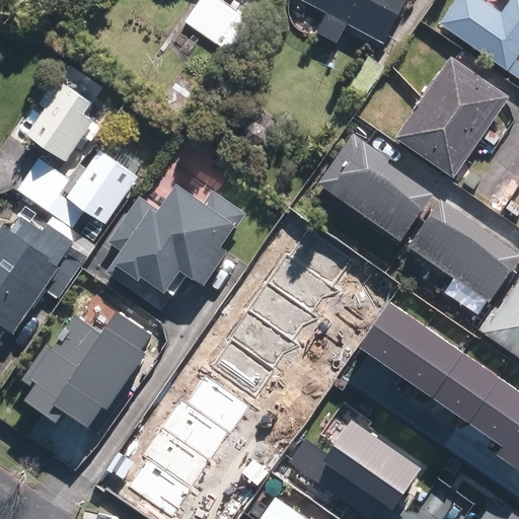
[(218,0),(198,0),(181,23),(215,47),(237,14),(218,0)]
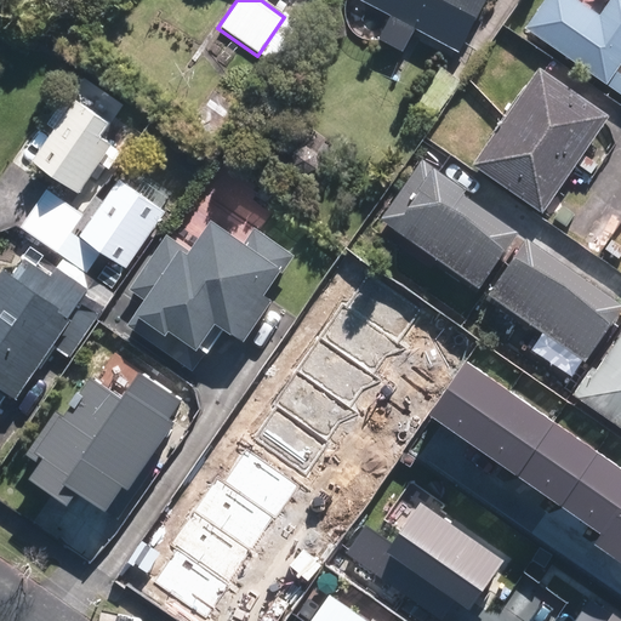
[(460,55),(488,0),(355,0),(391,18),(379,40),(403,53),(415,32),(460,55)]
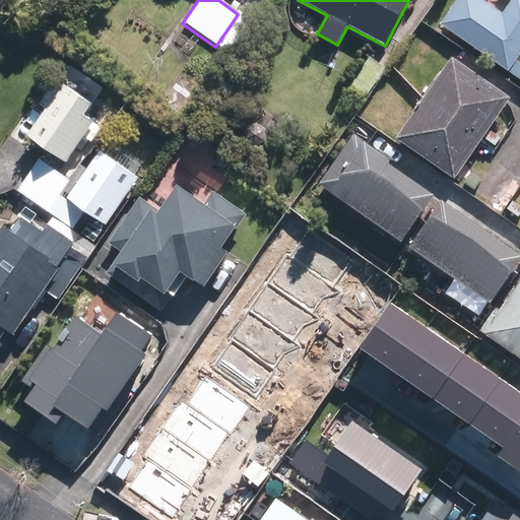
[(458,0),(442,24),(511,73),(519,60),(519,0),(514,0),(506,11),(488,0),(458,0)]
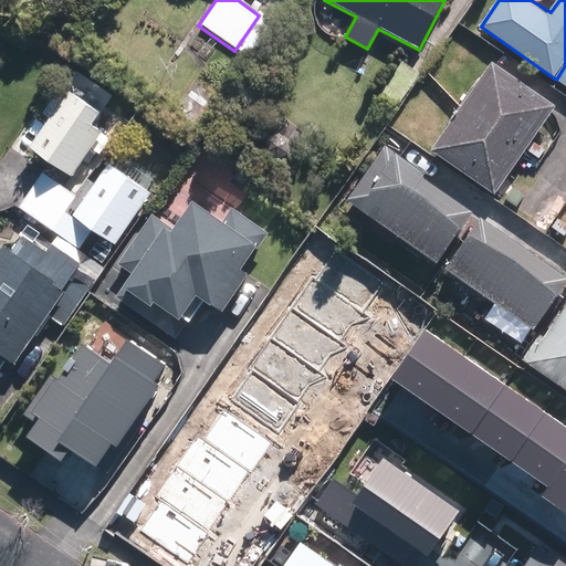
[(496,197),(559,108),(494,62),(431,150),(496,197)]
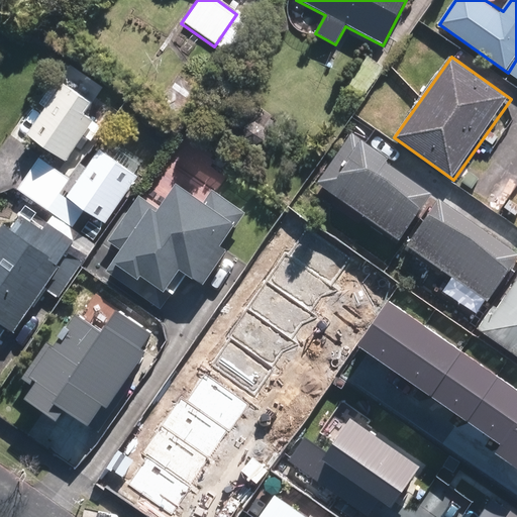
[(176,119),(196,90),(178,78),(158,107),(176,119)]
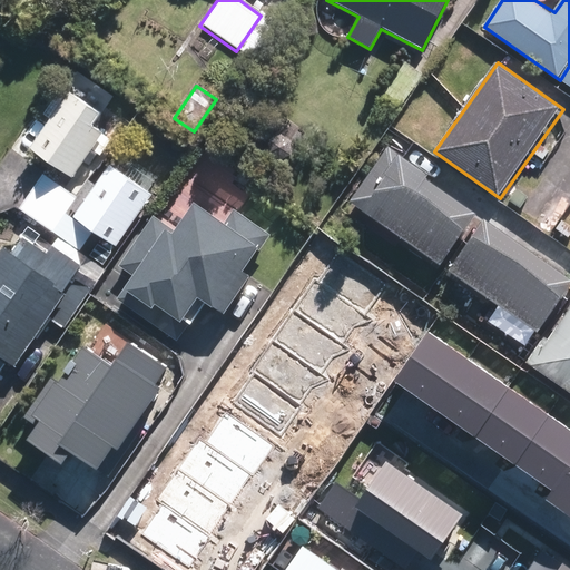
[(69,91),(29,148),(72,178),(104,135),(94,128),(104,116),(69,91)]
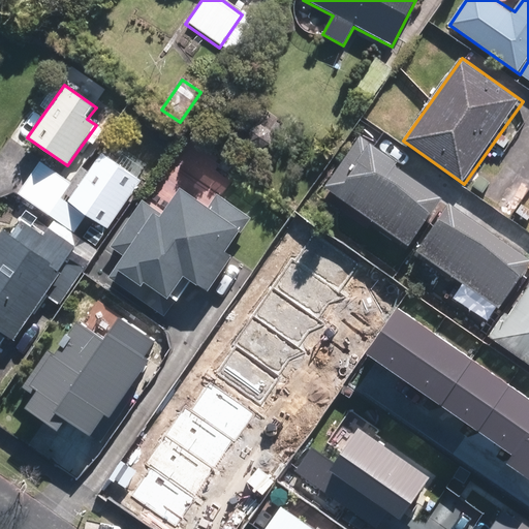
[(232,248),(254,216),(223,194),(239,172),(190,138),(148,200),(144,197),(112,246),(126,255),(119,266),(146,283),(149,279),(180,300),(195,277),(212,288),(237,251),(232,248)]
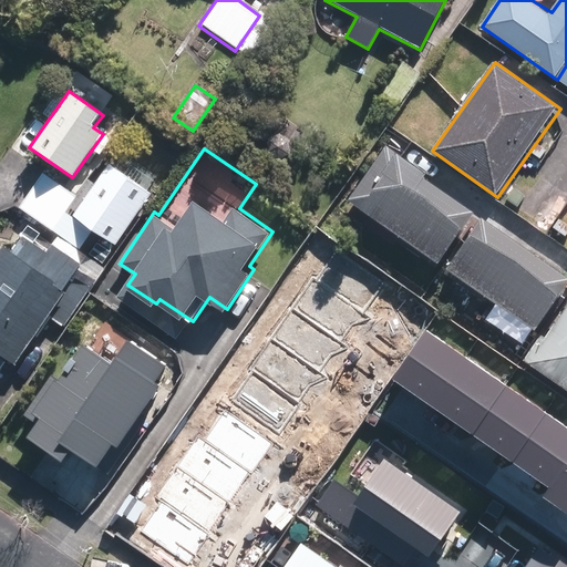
[(356,203),(353,207),(437,267),(472,218),(421,183),(425,177),(387,150),(350,198),(356,203)]
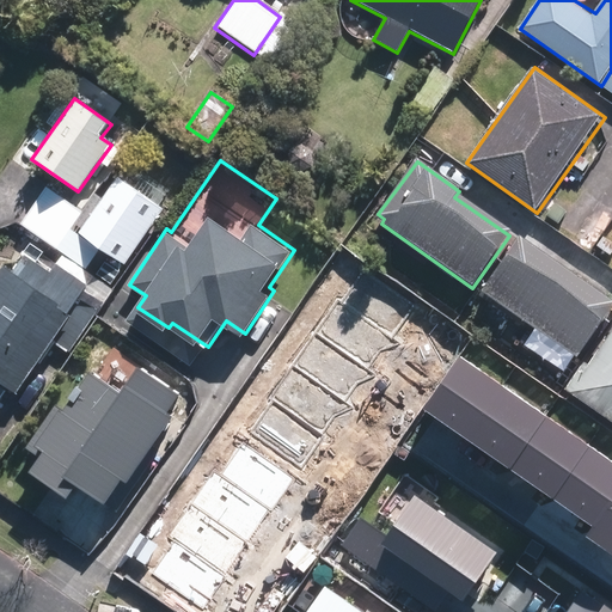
[(117,178),(78,234),(123,265),(163,209),(117,178)]
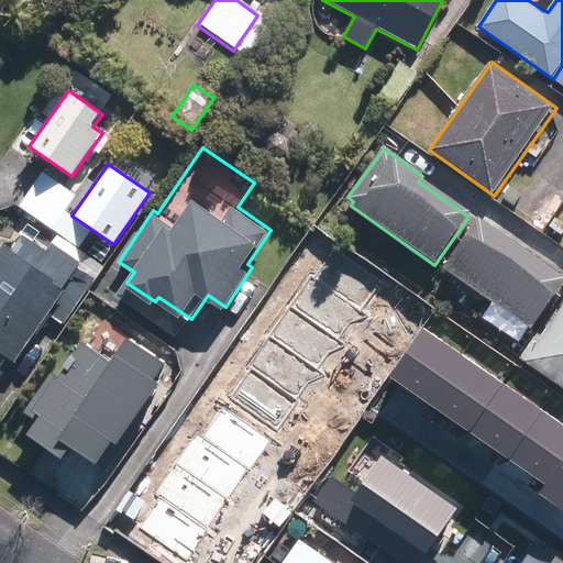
[(18,207),(78,250),(91,230),(65,211),(76,196),(43,172),(18,207)]
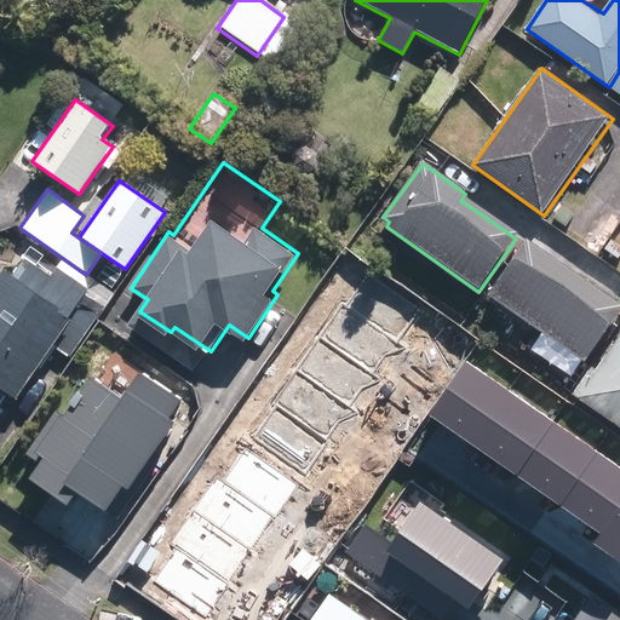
[(575,219),(561,208),(554,218),(568,229),(575,219)]
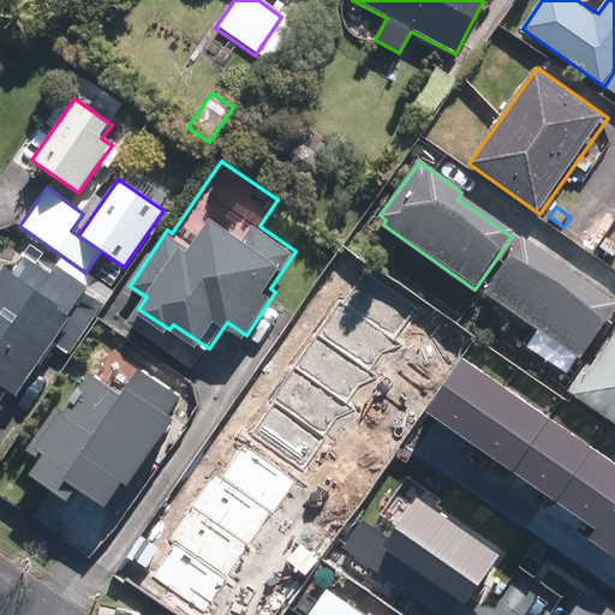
[(614,252),(614,238),(608,234),(602,244),(614,252)]
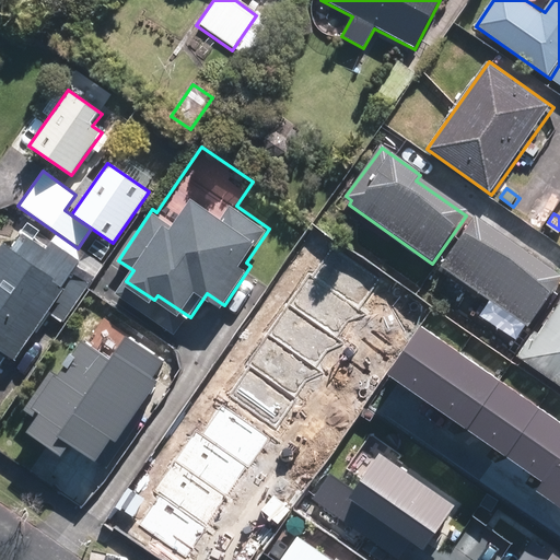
[(559,281),(476,223),(443,270),(527,329),(559,281)]
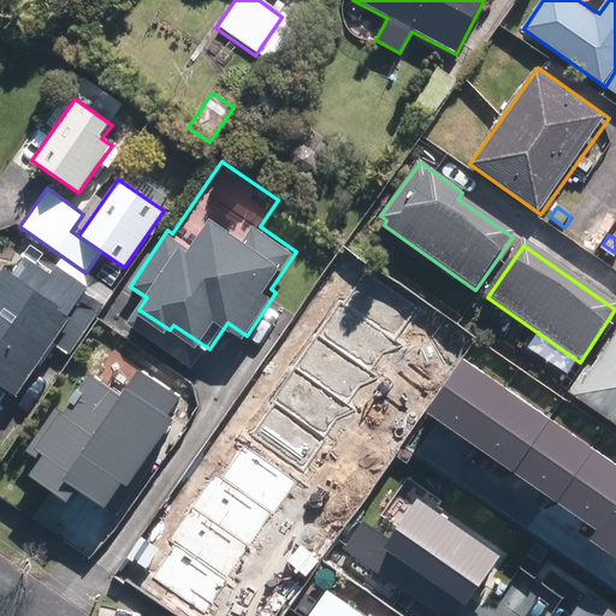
[(52,274),(28,256),(16,272),(6,266),(0,273),(0,386),(16,398),(53,345),(67,356),(98,314),(78,301),(89,288),(58,265),(52,274)]
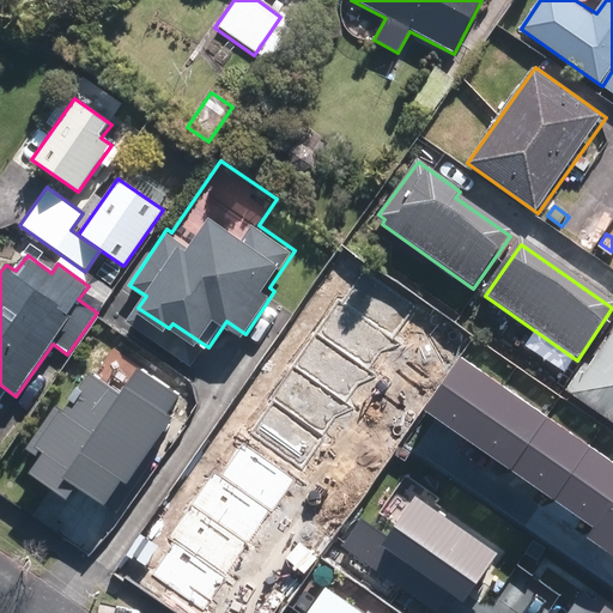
[(104,263),(95,277),(110,287),(120,274),(104,263)]
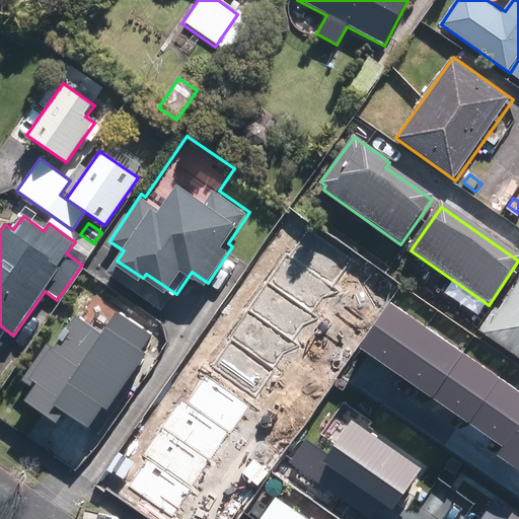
[(271,412),(369,273),(311,232),(213,371),(271,412)]
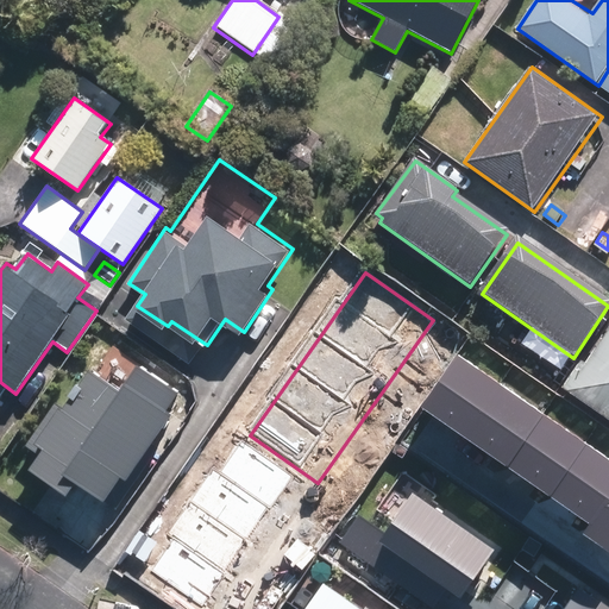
[(562,387),(608,419),(608,332),(588,363),(582,358),(562,387)]
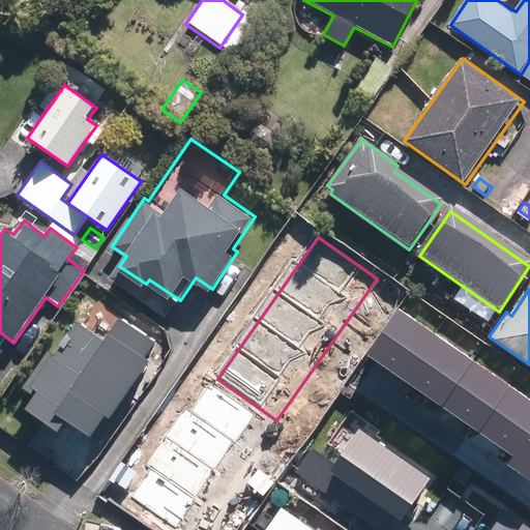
[(110,312),(43,404),(104,446),(186,329),(154,306),(137,330),(110,312)]
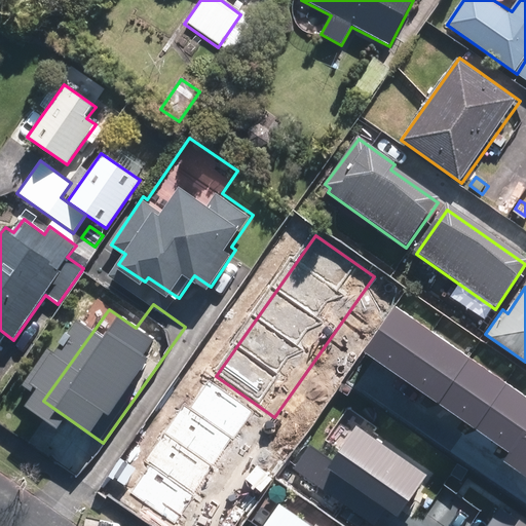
[(525,397),(395,305),(363,350),(509,452),(502,461),(525,477),(525,397)]
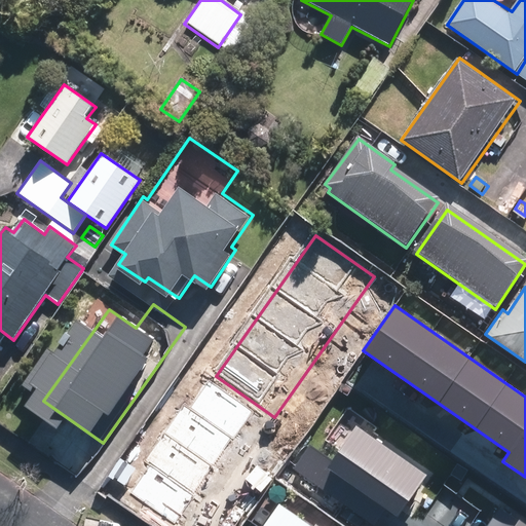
[(171,525),(180,525),(259,417),(202,376),(120,490),(171,525)]
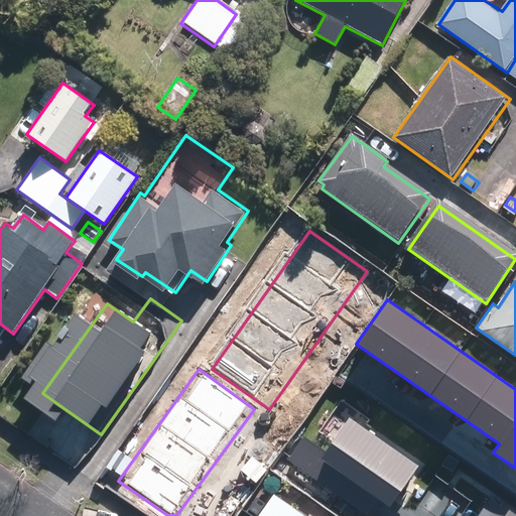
[(302,436),(287,460),(371,514),(381,497),(394,505),(422,463),(351,416),(327,453),(302,436)]
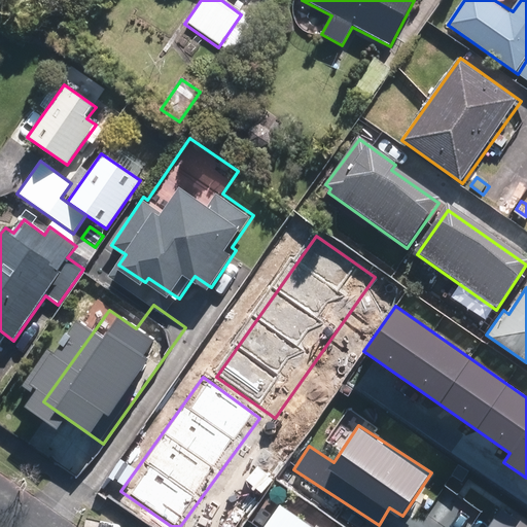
[(313,526),(281,504),(265,526),(313,526)]
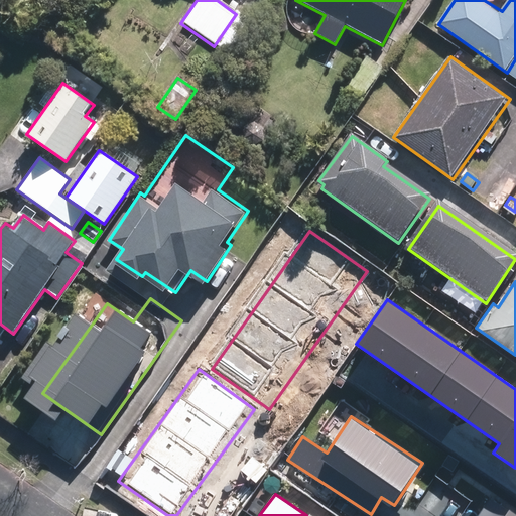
[(515,515),(490,499),(479,515),(515,515)]
